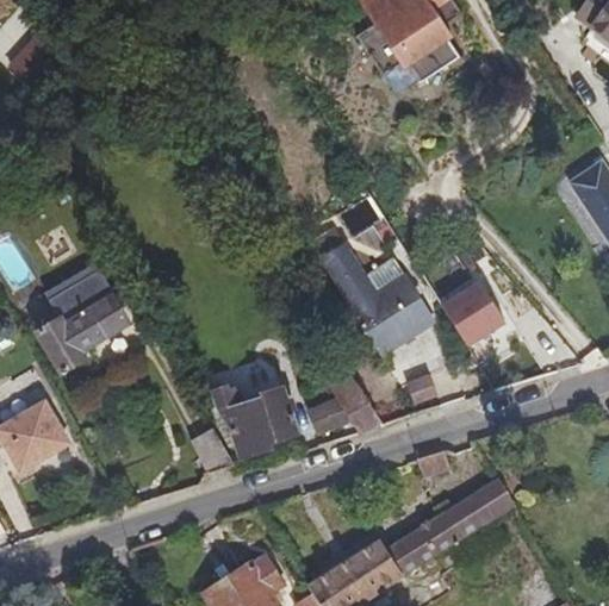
[(352,0),(411,87),(459,55),(439,25),(460,11),(452,0),(352,0)]
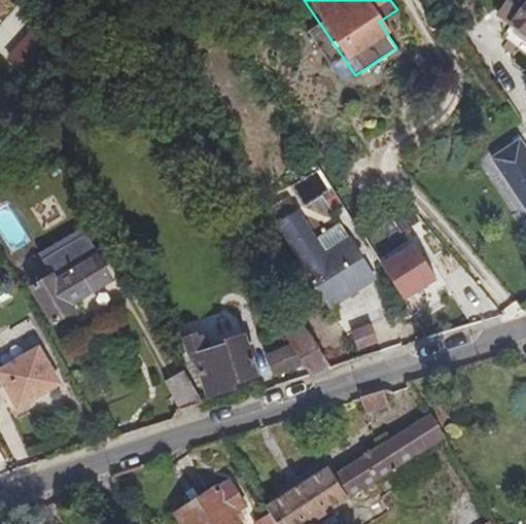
[(502,0),(495,11),(525,33),(525,0),(502,0)]
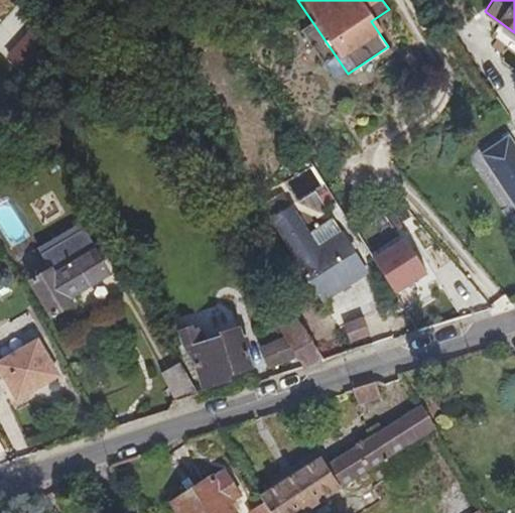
[(514,144),(508,134),(481,151),(514,204),(514,144)]
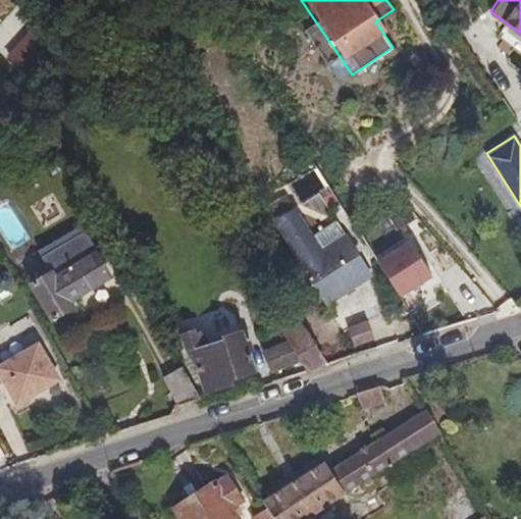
[(306,200),(317,223),(332,217),(321,193),(306,200)]
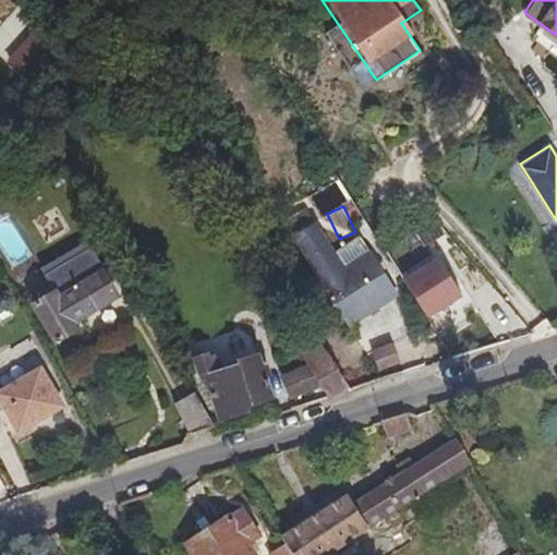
[(333,248),(315,219),(291,234),(347,323),(396,292),(383,270),(370,250),(344,265),(333,248)]
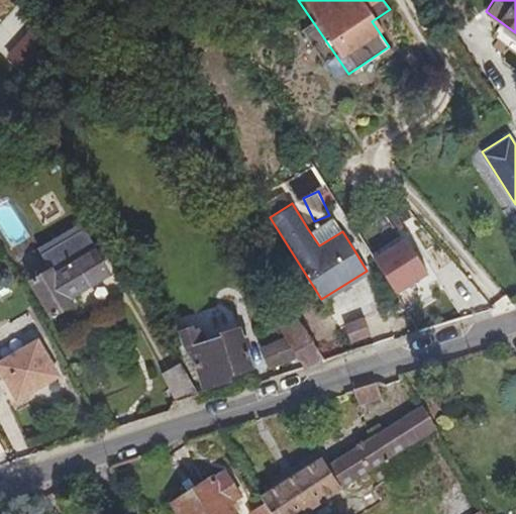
[(342,231),(332,215),(308,229),(319,245),(342,231)]
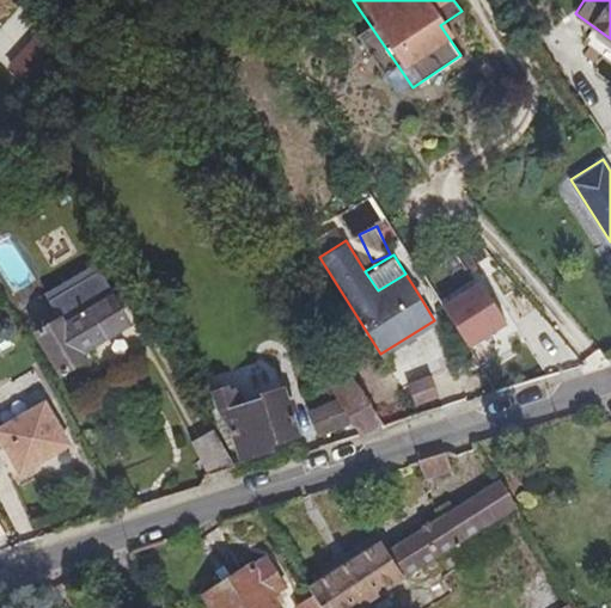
[(46,299),(96,268),(91,260),(41,292),(46,299)]
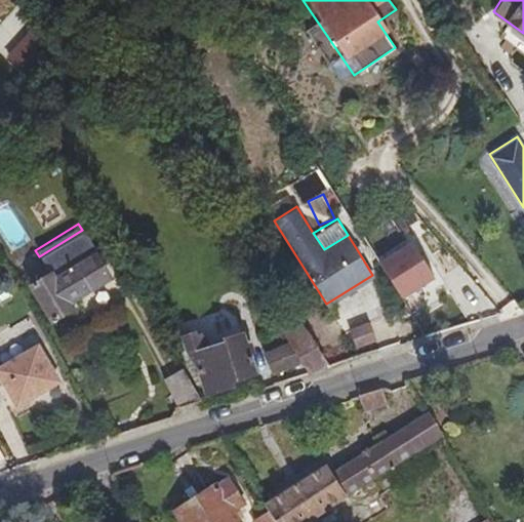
[(30,285),(51,320),(71,309),(67,302),(108,277),(94,255),(96,252),(82,230),(39,256),(49,274),(30,285)]
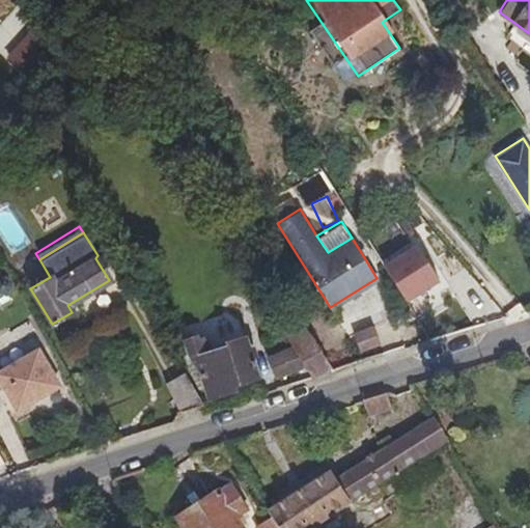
[(385,266),(407,301),(451,273),(428,238),(385,266)]
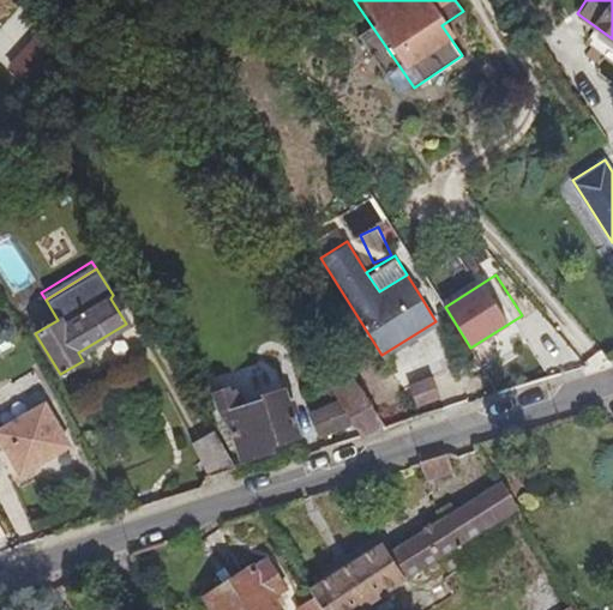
[(382,423),(347,367),(328,379),(338,398),(354,423),(361,435),(382,423)]
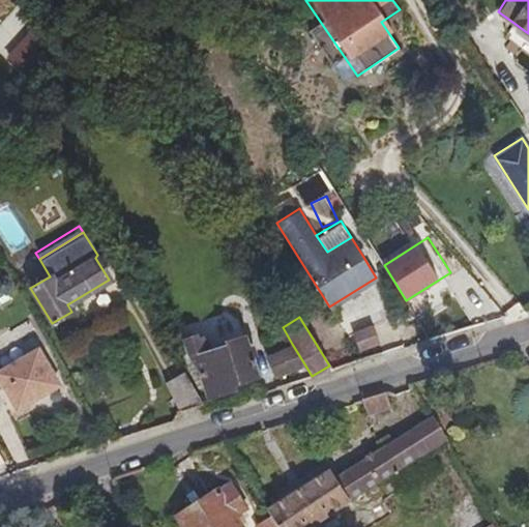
[(354,329),(362,350),(382,343),(375,322),(354,329)]
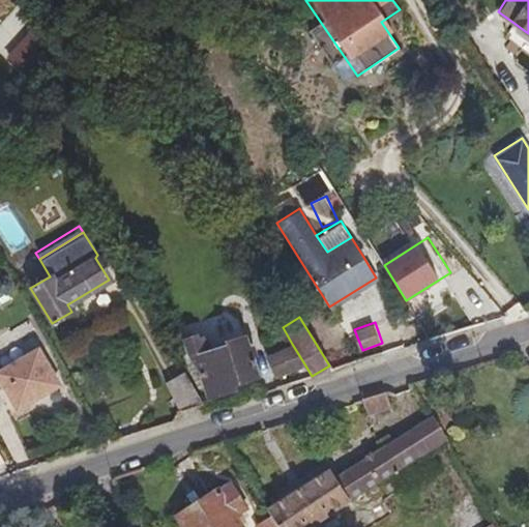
[(224,344),(202,350),(197,333),(179,338),(184,355),(197,375),(203,399),(208,397),(236,388),(235,383),(258,376),(244,335),(224,343),(224,344)]
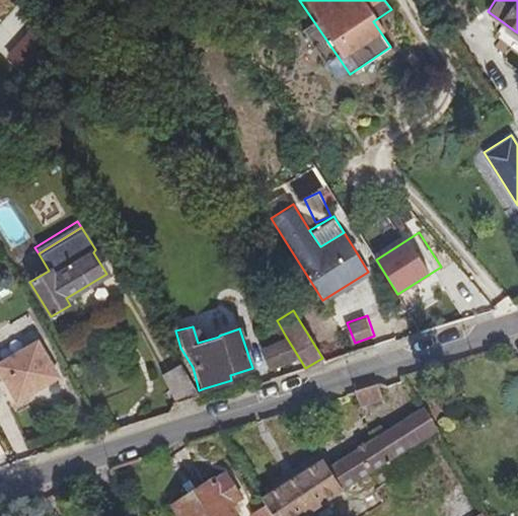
[(299,358),(286,337),(266,346),(269,370),(299,358)]
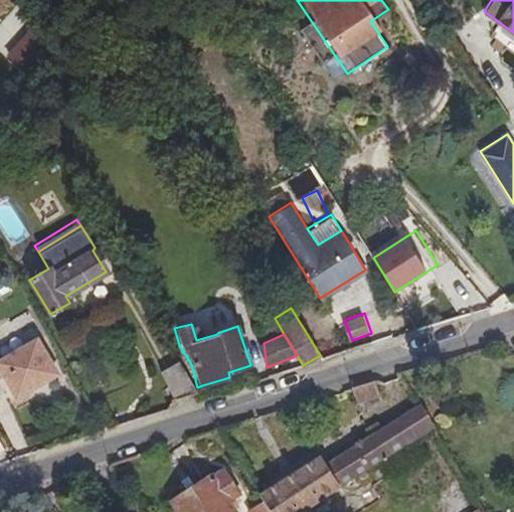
[(57,373),(36,338),(0,358),(0,369),(16,397),(57,373)]
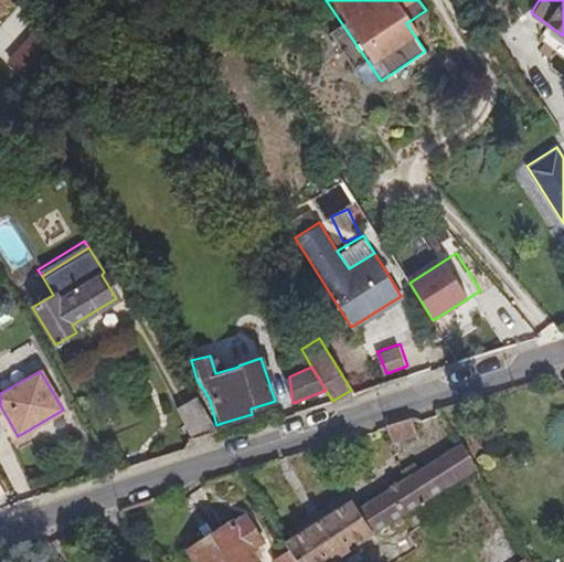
[(219,434),(200,402),(180,414),(193,445),(219,434)]
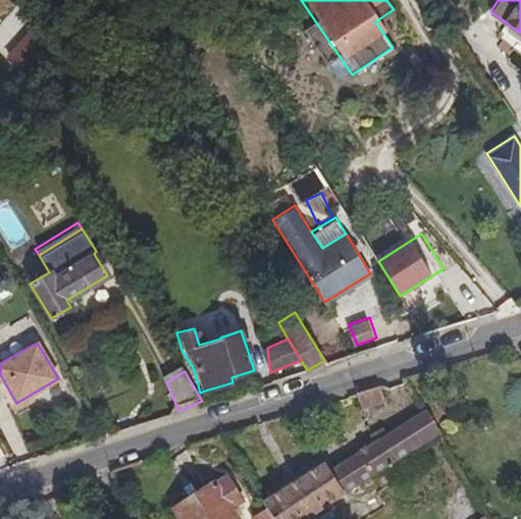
[(385,400),(379,384),(357,392),(362,408),(385,400)]
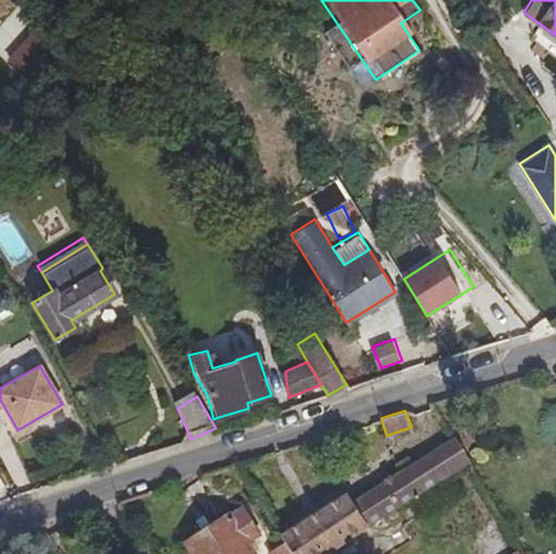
[(391,476),(353,500),(347,491),(282,532),(287,540),(295,553),(323,553),(468,462),(452,436),(416,459),(409,447),(397,455),(399,459),(385,468),(391,476)]
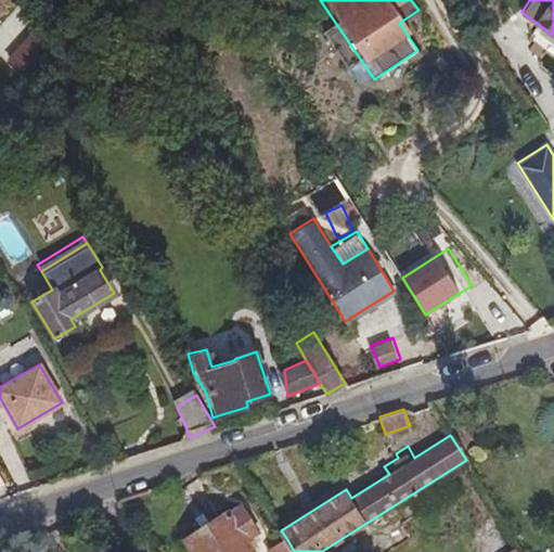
[(0,498),(10,495),(0,476),(0,498)]
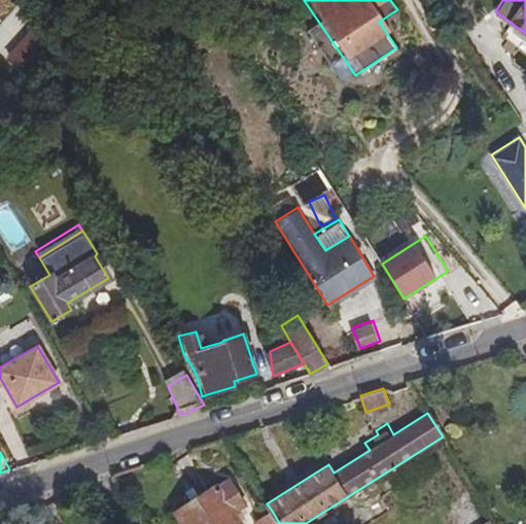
[(215,485),(175,512),(182,523),(238,523),(240,523),(234,513),(245,504),(229,478),(216,486),(215,485)]
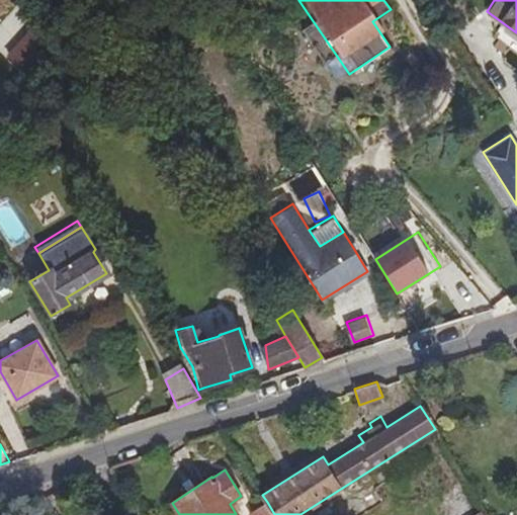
[(274,514),(267,502),(250,513),(251,514),(274,514)]
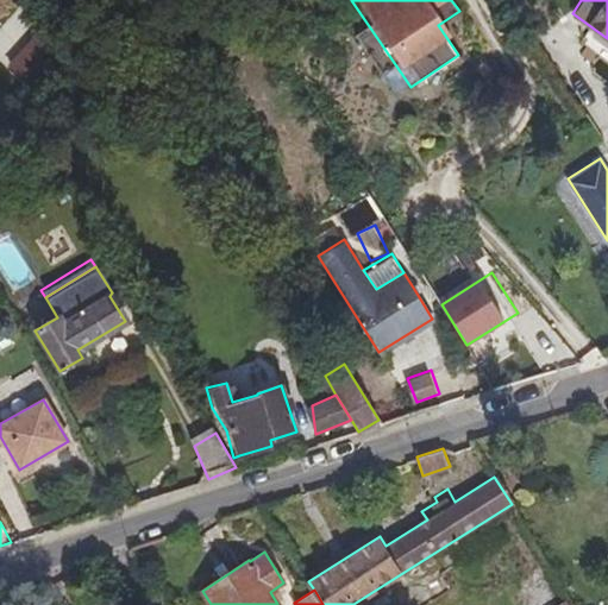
[(571,604),(565,594),(547,604),(571,604)]
